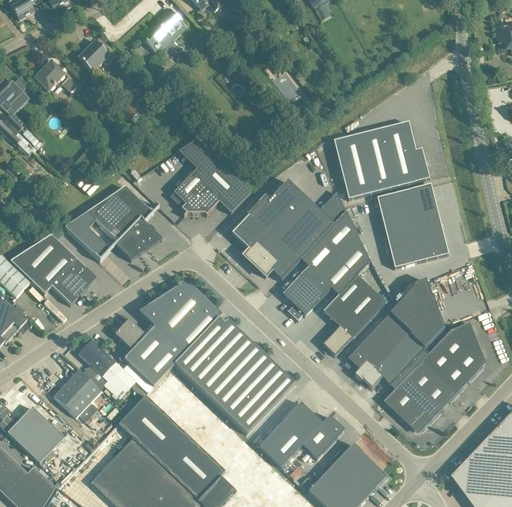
[(9,0),(12,5),(19,18),(35,9),(29,0),(9,0)]
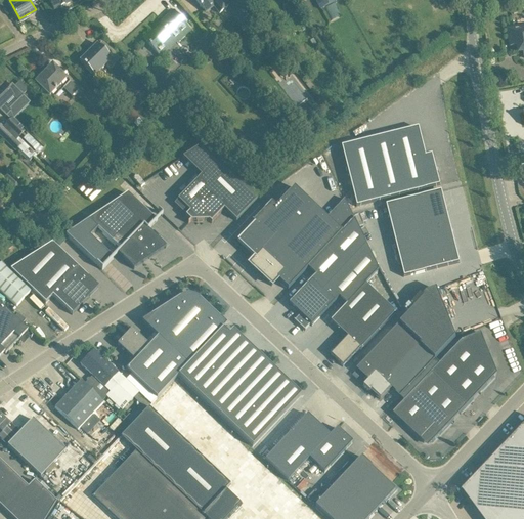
[(200,0),(206,7),(213,1),(220,8),(227,2),(246,26),(256,18),(239,0),(200,0)]
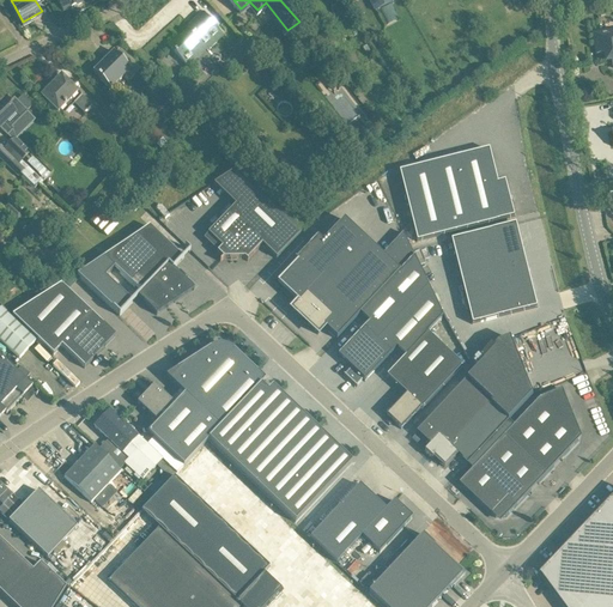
[(317,0),(327,17),(339,10),(334,0),(317,0)]
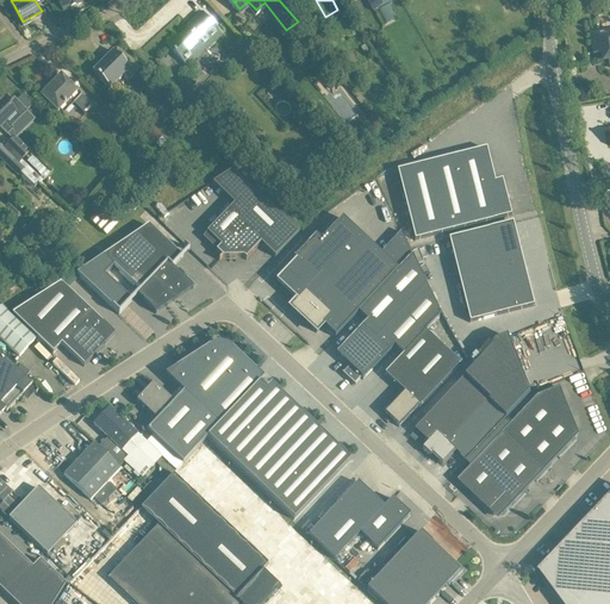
[(462,0),(468,13),(484,6),(481,0),(462,0)]
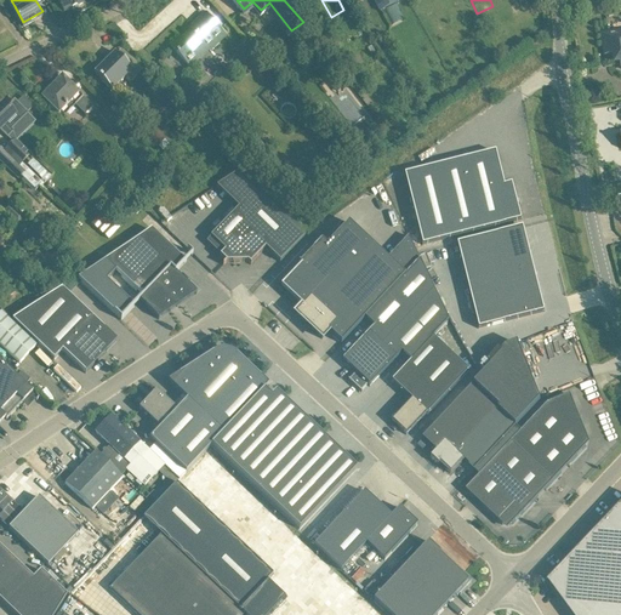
[(182,35),(180,32),(170,40),(191,62),(199,53),(195,49),(205,40),(211,45),(226,32),(205,9),(197,16),(199,18),(182,35)]
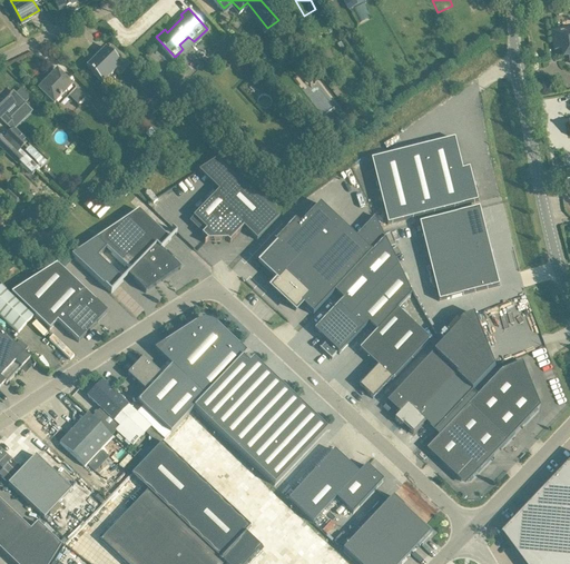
[(569,23),(564,26),(553,27),(557,46),(563,45),(566,52),(569,51),(569,57),(569,23)]
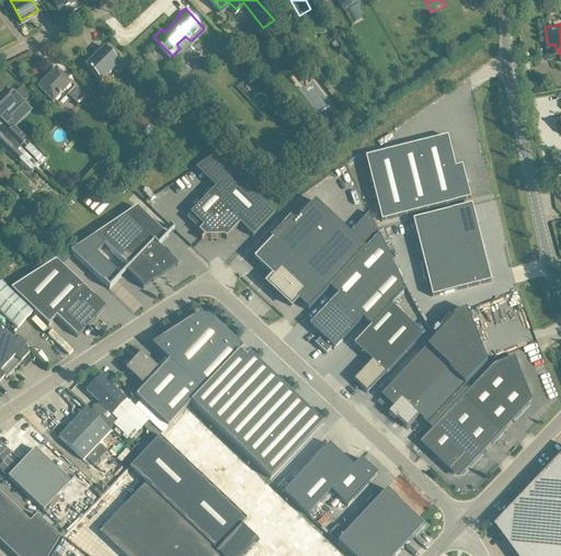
[(300,26),(288,33),(292,38),(295,37),(299,43),(308,37),(300,26)]
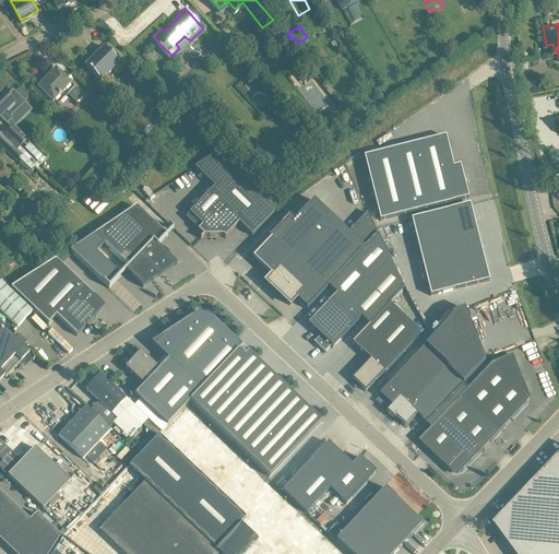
[(218,31),(213,35),(230,55),(237,50),(218,31)]
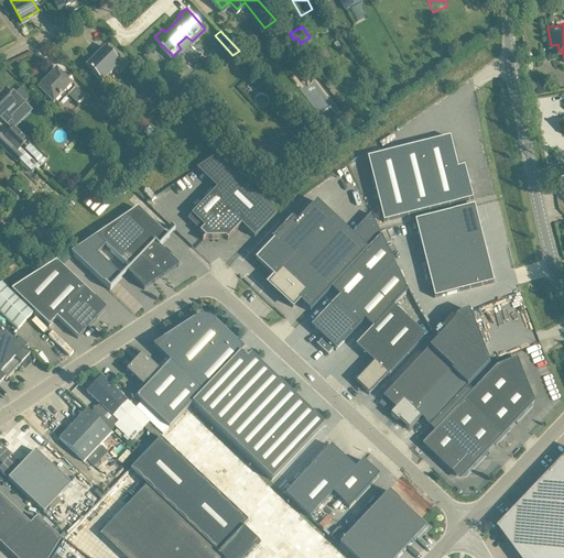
[(105,43),(86,61),(90,66),(98,74),(99,75),(101,77),(110,68),(114,65),(118,69),(129,58),(121,51),(110,40),(106,44),(105,43)]
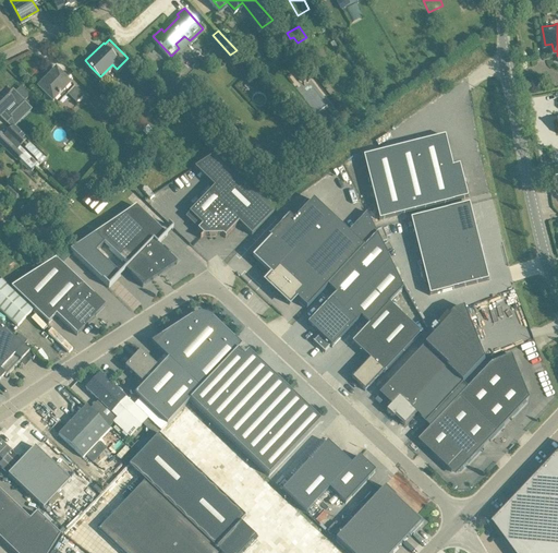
[(245,61),(241,64),(247,71),(251,68),(245,61)]
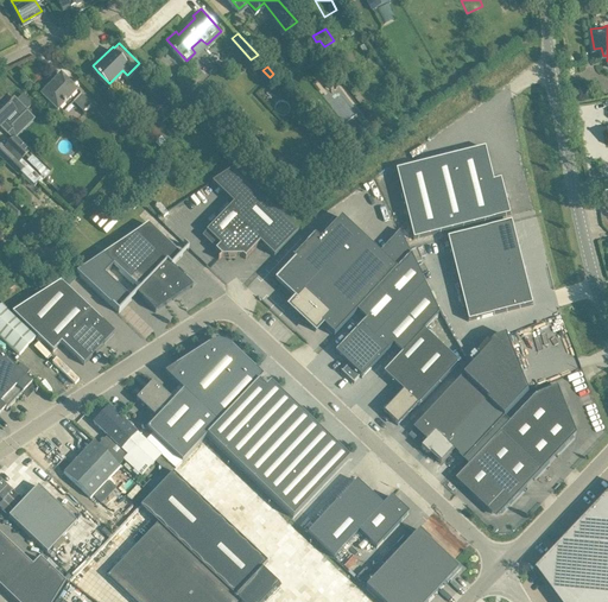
[(61,69),(40,89),(50,97),(58,106),(59,105),(70,93),(74,97),(83,106),(90,99),(81,89),(82,89),(69,77),(61,69)]
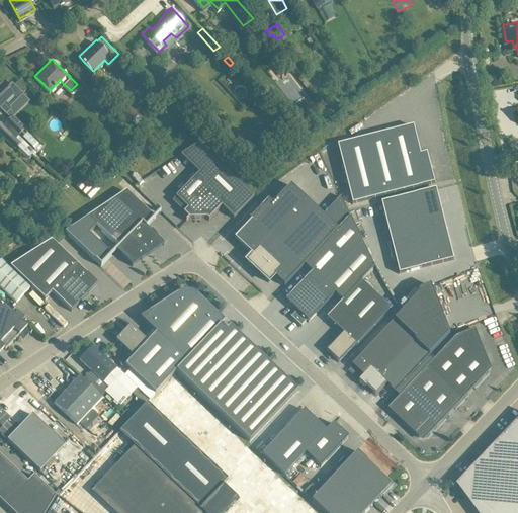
[(284,70),(276,61),(272,63),(280,73),(284,70)]
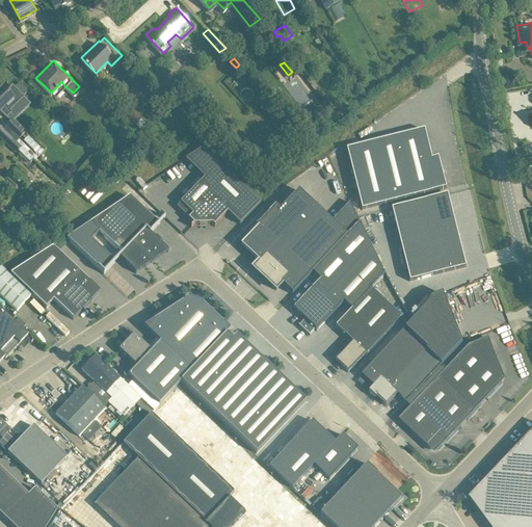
[(0,106),(6,113),(11,108),(10,106),(24,93),(23,91),(28,86),(20,78),(15,83),(12,81),(7,86),(4,83),(0,86),(0,106)]
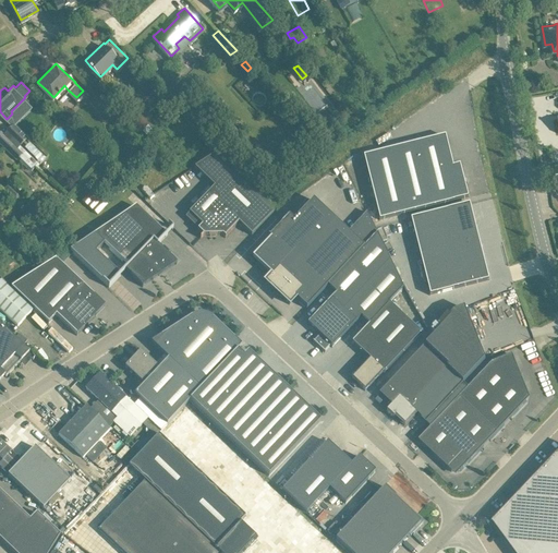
[(89,98),(107,116),(113,109),(96,91),(89,98)]
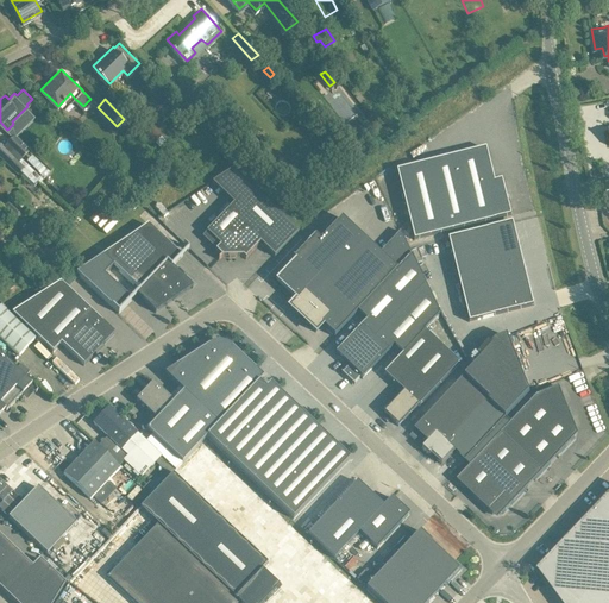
[(115,102),(113,106),(120,113),(124,110),(121,108),(121,107),(118,104),(118,105),(115,102)]
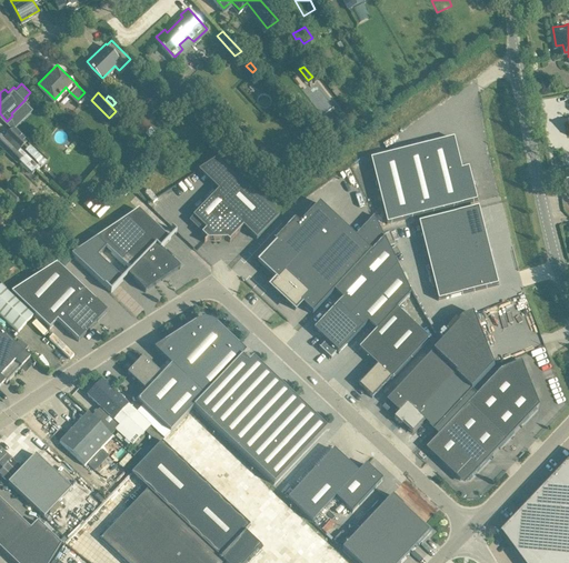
[(130,103),(125,109),(129,112),(133,107),(130,103)]
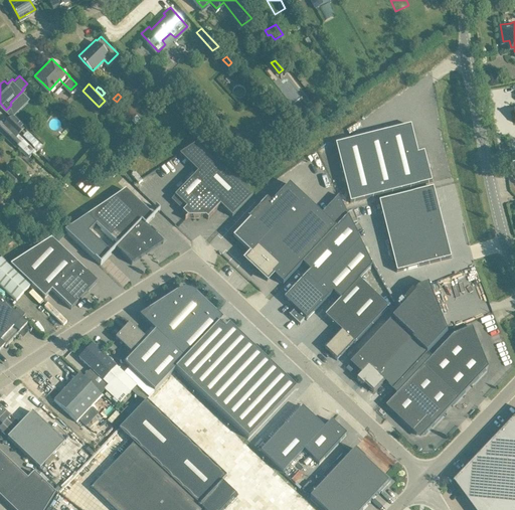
[(126,99),(120,106),(131,117),(138,111),(126,99)]
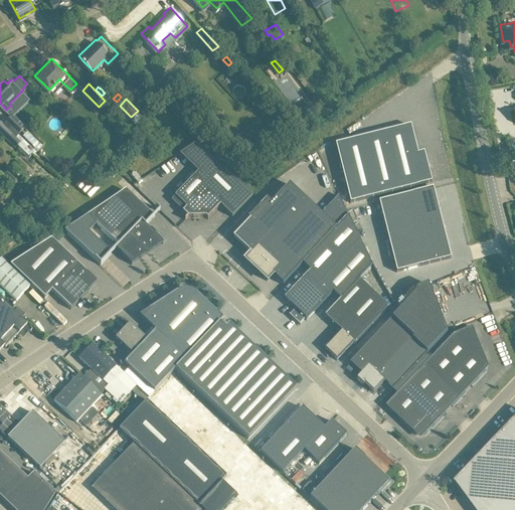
[(26,124),(12,111),(4,120),(1,118),(0,119),(16,134),(26,124)]
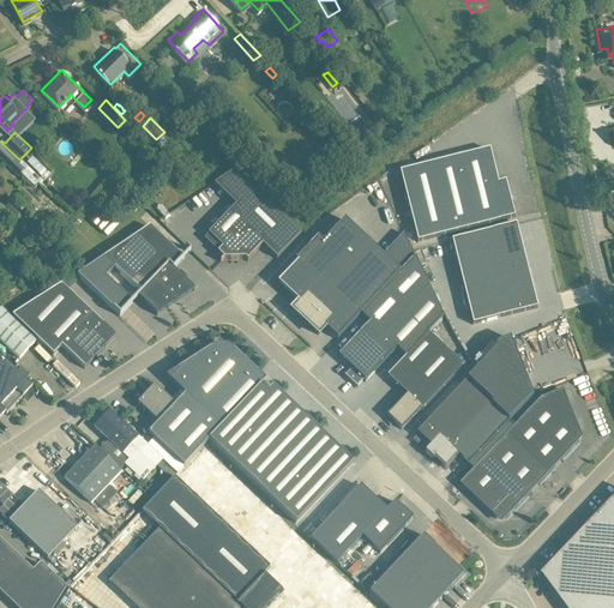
[(61,132),(55,140),(59,150),(72,152),(77,148),(72,134),(61,132)]
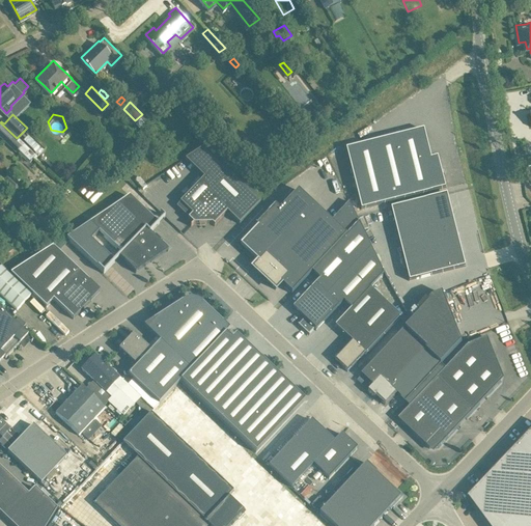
[(221,115),(214,121),(219,128),(226,120),(221,115)]
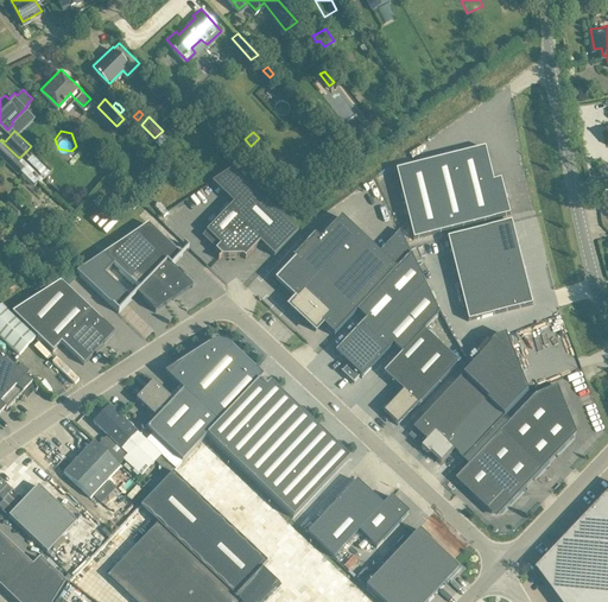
[(20,158),(19,158),(0,140),(0,139),(0,150),(33,182),(38,177),(20,159),(20,158)]
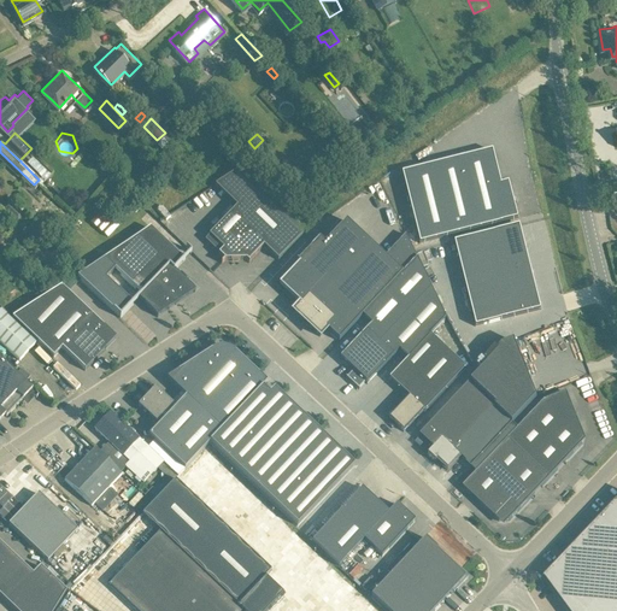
[(518,213),(510,177),(500,180),(492,145),(401,168),(419,238),(518,213)]
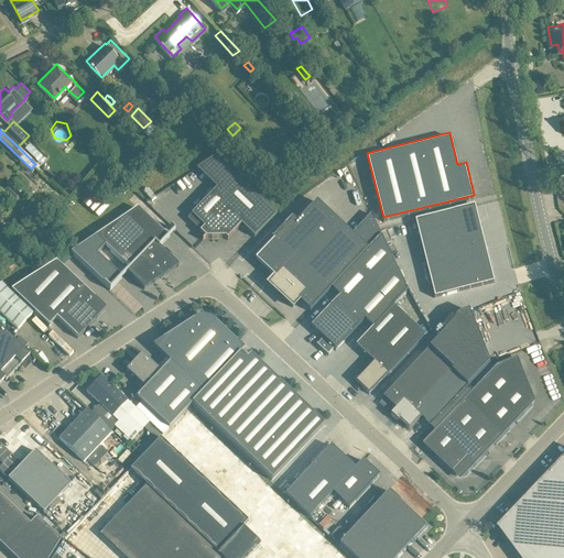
[(225,232),(227,234),(241,220),(255,232),(277,209),(217,152),(196,165),(216,184),(191,210),(204,222),(199,227),(205,232),(205,233),(225,232)]
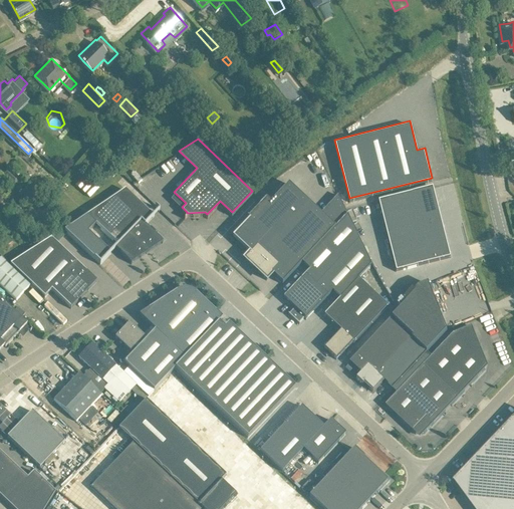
[(0,172),(14,184),(22,176),(8,163),(0,172)]
